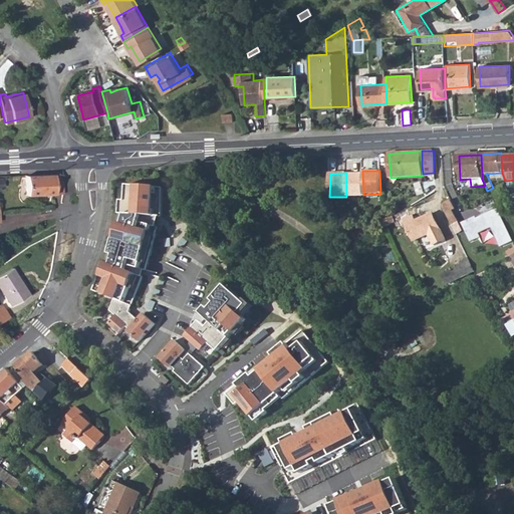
[(346,174),(346,197),(363,197),(363,195),(362,173),(346,174)]
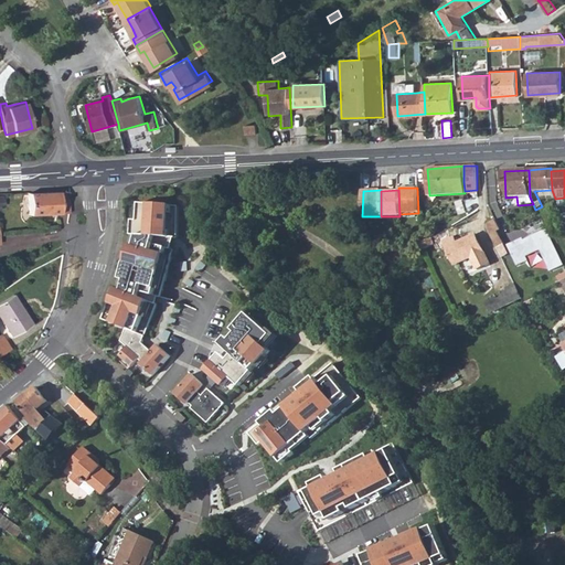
[(29,215),(68,213),(68,203),(64,193),(29,194),(29,215)]
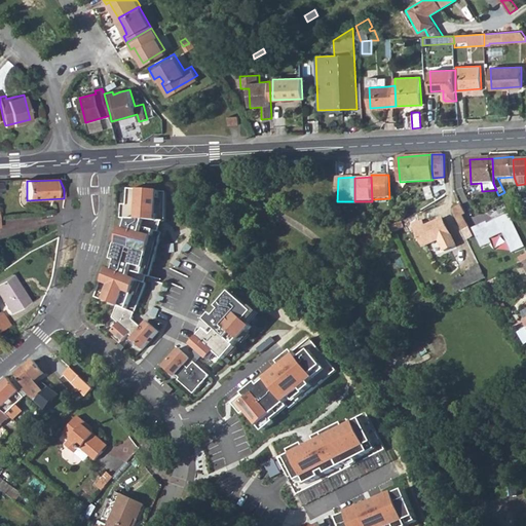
[(122,203),(121,217),(127,217),(142,218),(155,219),(156,188),(128,187),(127,203),(122,203)]
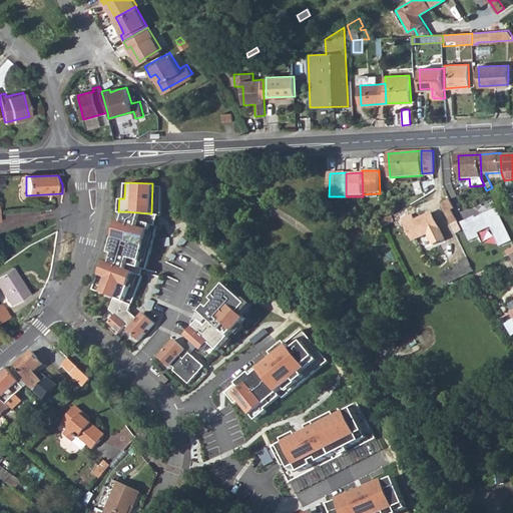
[(441,204),(451,225),(458,222),(454,210),(456,208),(451,199),(441,204)]
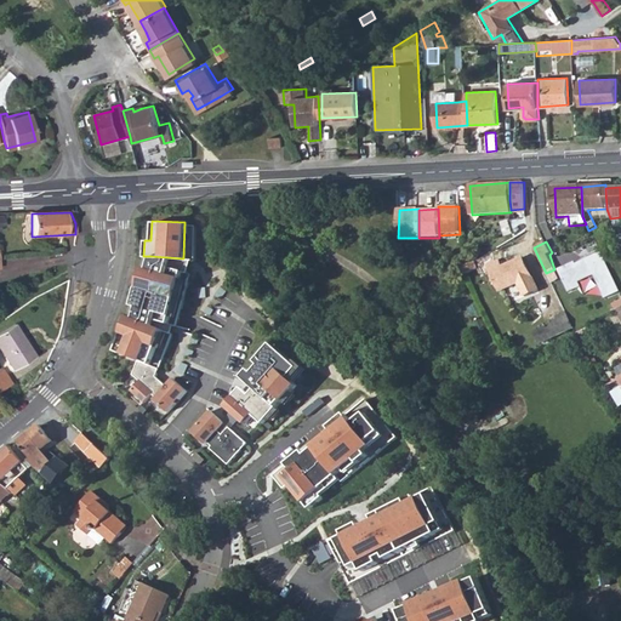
[(559,269),(570,292),(582,288),(580,281),(594,277),(605,298),(620,292),(600,251),(576,263),(575,261),(559,269)]
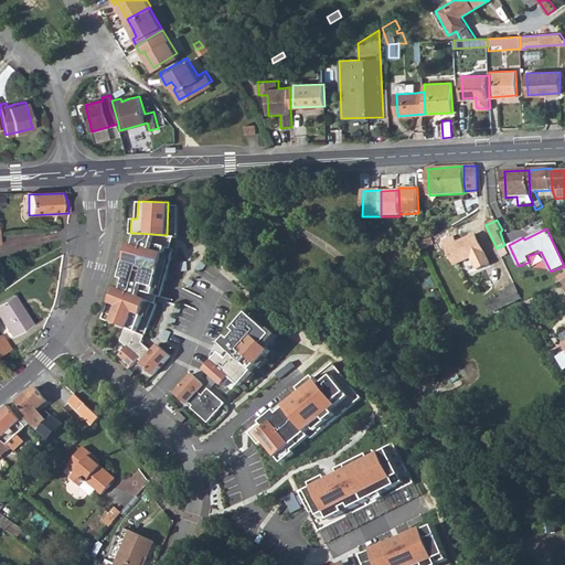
[(152,234),(137,233),(134,243),(128,241),(118,276),(124,277),(121,287),(115,285),(109,301),(115,305),(109,321),(126,327),(134,330),(147,298),(137,294),(140,281),(152,285),(162,251),(149,246),(152,234)]
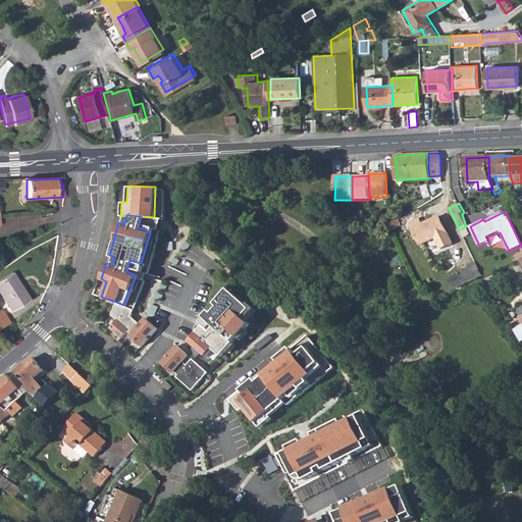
[(420,219),(412,224),(422,245),(448,232),(439,217),(423,225),(420,219)]
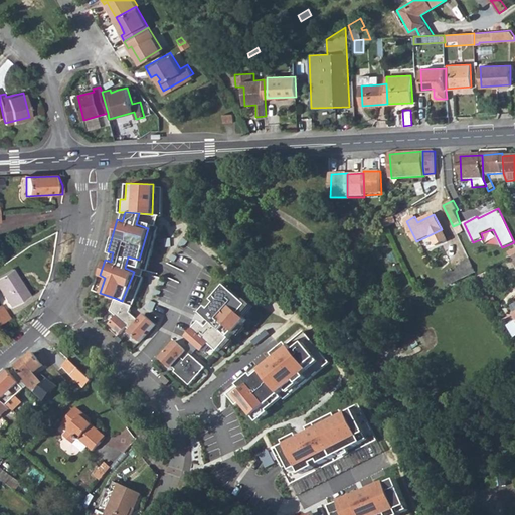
[(449,286),(475,273),(469,260),(461,264),(463,267),(443,277),(449,286)]
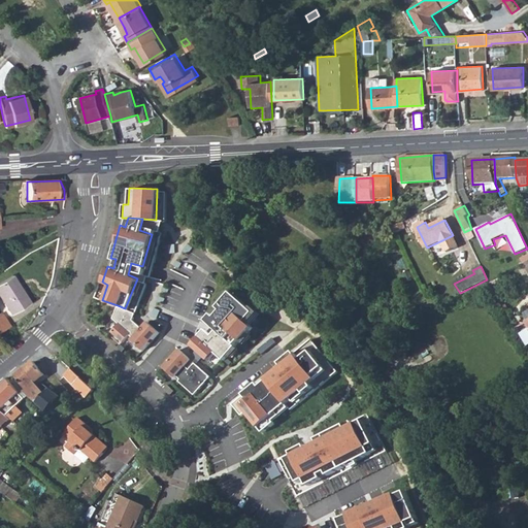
[(13,276),(0,285),(0,296),(11,315),(30,302),(13,276)]
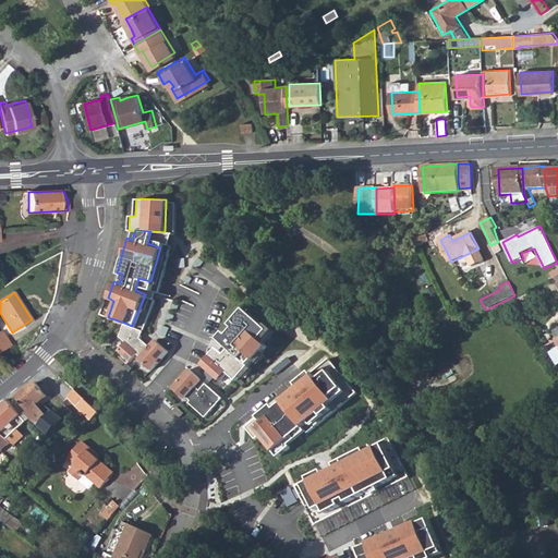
[(245,306),(231,323),(234,326),(227,334),(223,330),(218,337),(229,346),(240,355),(243,352),(254,361),(268,343),(261,337),(269,327),(245,306)]
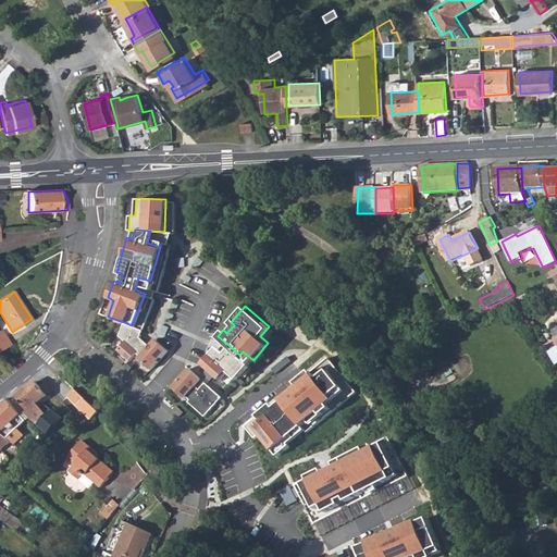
[(132,325),(124,322),(119,335),(124,339),(116,348),(128,360),(137,351),(139,354),(147,345),(138,337),(141,330),(132,325)]
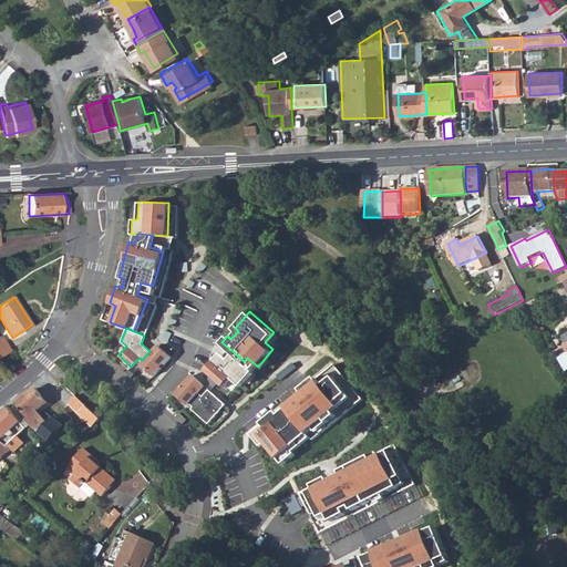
[(156,344),(150,351),(142,360),(140,363),(153,375),(169,356),(156,344)]
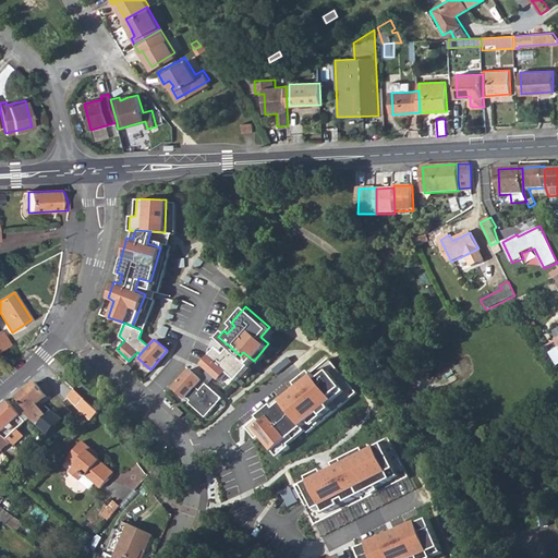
[(240,355),(229,346),(223,351),(217,346),(201,364),(219,380),(227,370),(235,378),(249,364),(240,355)]
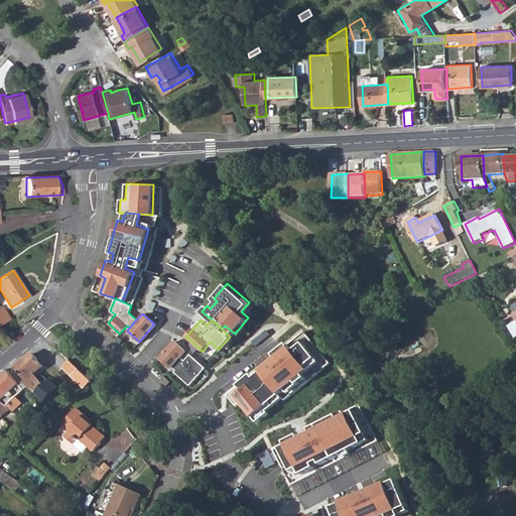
[(173,339),(157,357),(170,368),(172,366),(176,370),(174,372),(189,385),(205,368),(189,355),(185,360),(182,358),(188,351),(173,339)]
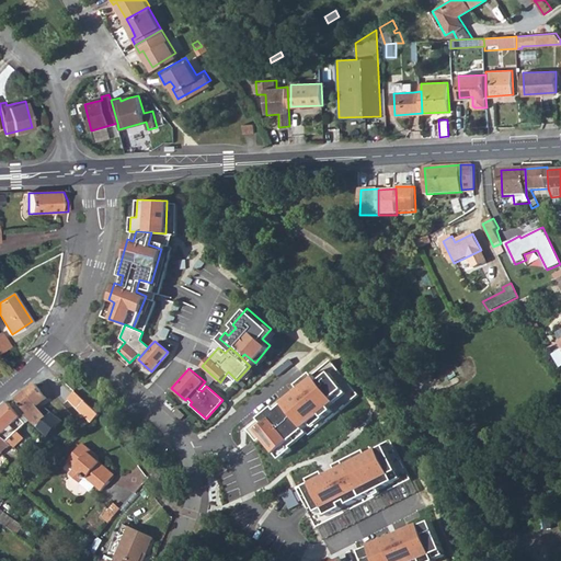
[(275,407),(261,420),(249,428),(279,466),(296,454),(294,450),(335,419),(332,414),(347,402),(333,384),(322,392),(315,382),(278,411),(275,407)]
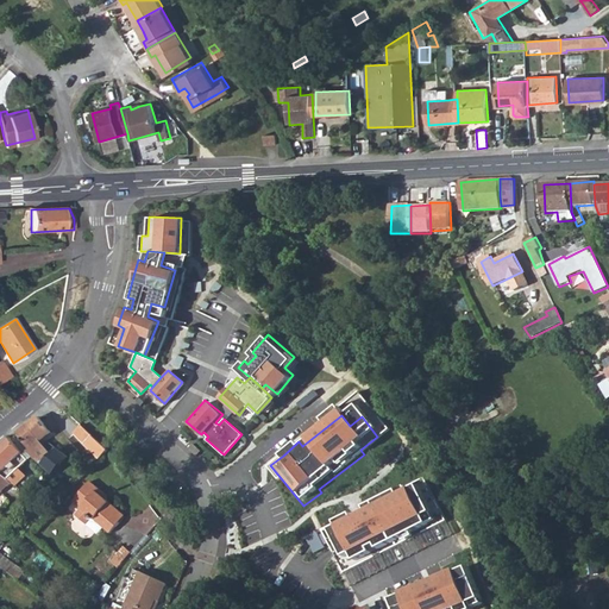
[(29,426),(41,443),(51,435),(38,419),(29,426)]
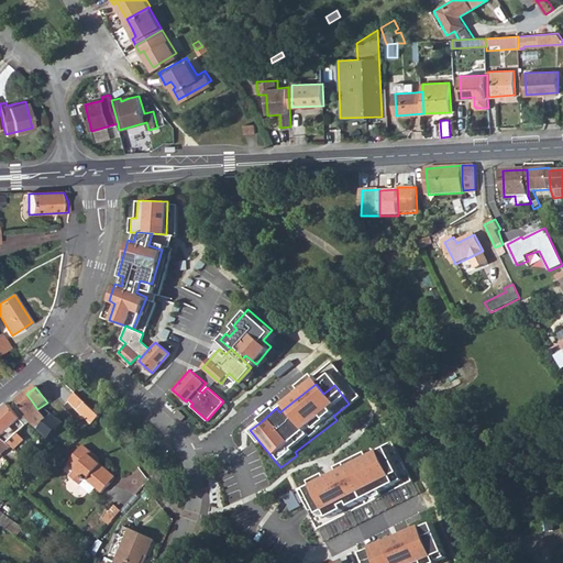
[(37,409),(26,394),(15,401),(26,415),(23,417),(25,420),(36,429),(37,428),(47,421),(40,411),(37,409)]
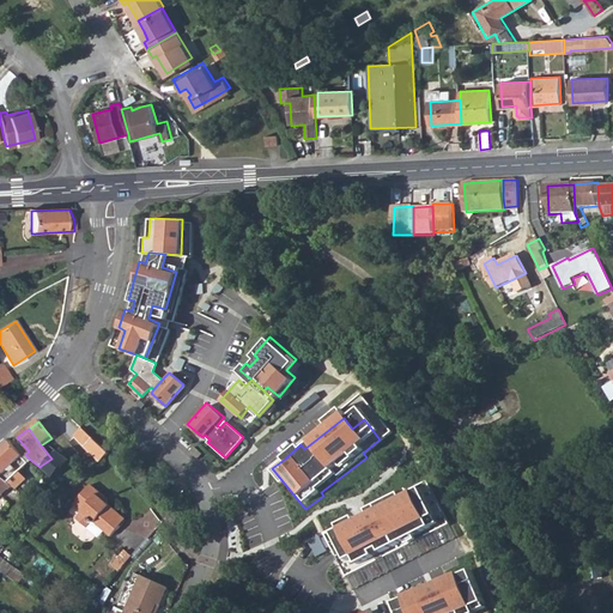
[(86,449),(95,441),(85,431),(83,430),(74,437),(86,449)]
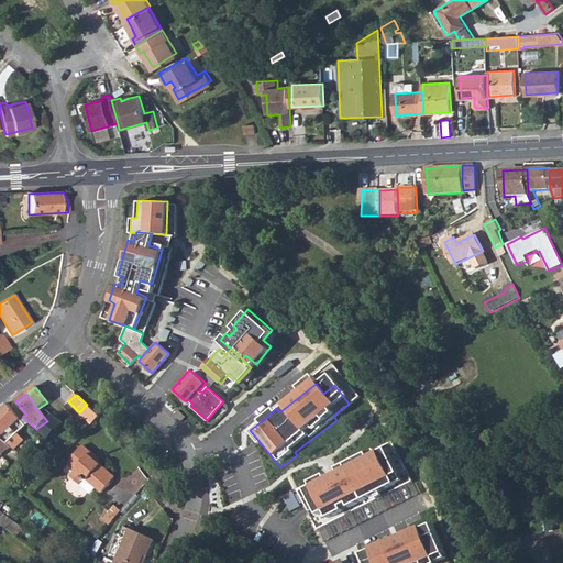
[(10,406),(0,415),(0,438),(0,439),(0,440),(10,448),(12,450),(23,440),(18,433),(25,427),(20,421),(21,420),(10,406)]
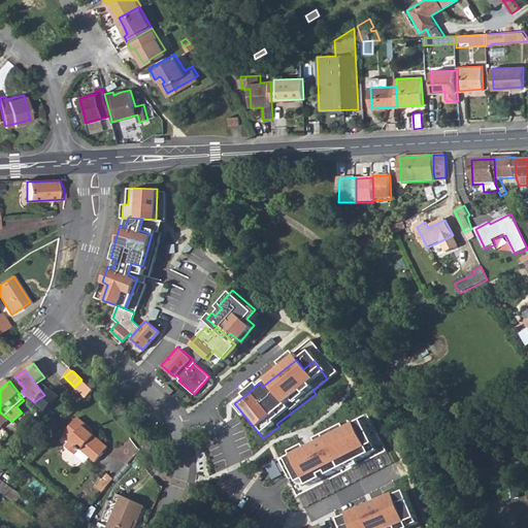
[(0,410),(0,427),(9,420),(0,413),(0,411),(0,410)]
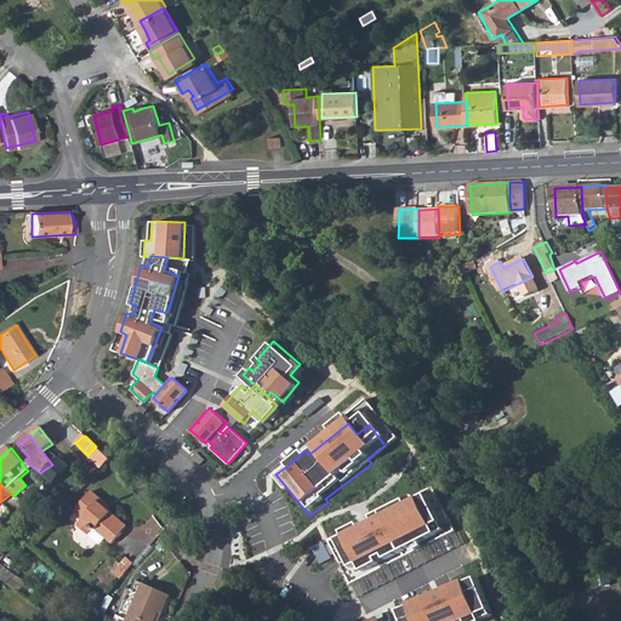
[(261,483),(249,490),(257,505),(269,497),(261,483)]
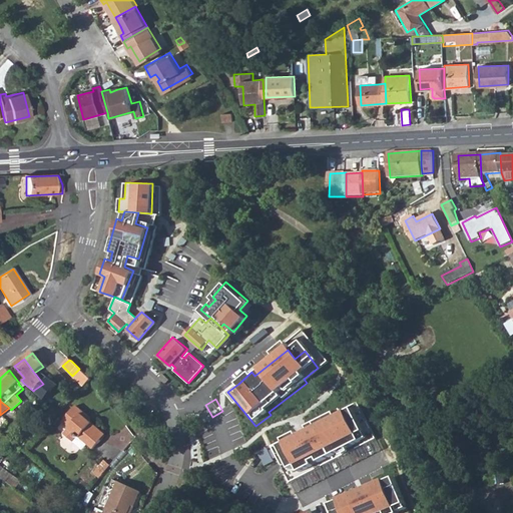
[(77,405),(62,423),(69,429),(64,435),(73,442),(78,437),(89,446),(94,449),(100,441),(91,433),(97,426),(93,422),(82,413),(84,411),(77,405)]
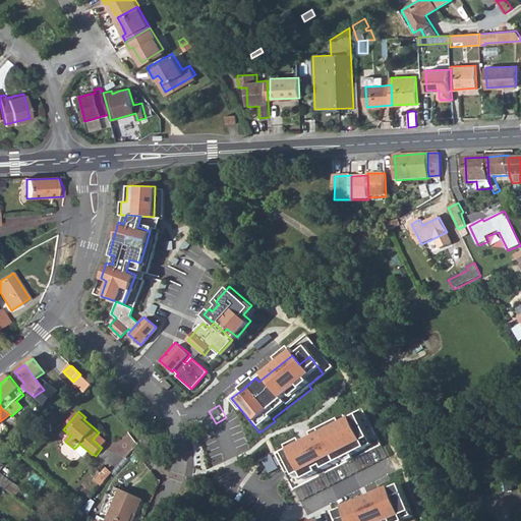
[(288,448),(278,453),(294,485),(372,447),(356,413),(342,420),(340,415),(310,430),(311,435),(301,440),(300,437),(287,444),(288,448)]
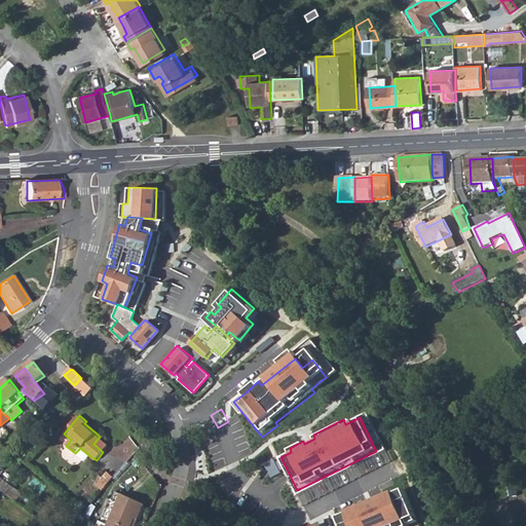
[(109,445),(100,437),(94,444),(103,452),(109,445)]
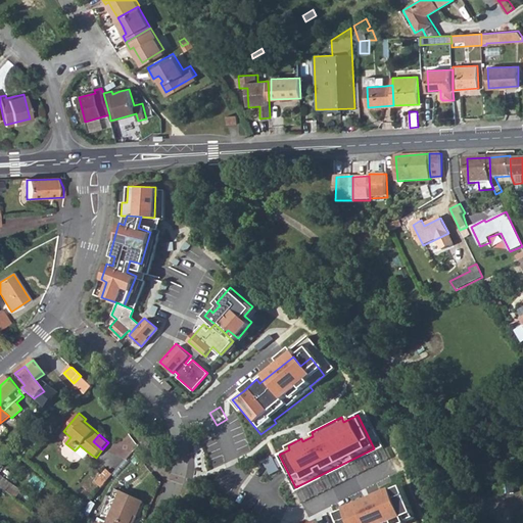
[(91,455),(80,445),(75,450),(86,460),(91,455)]
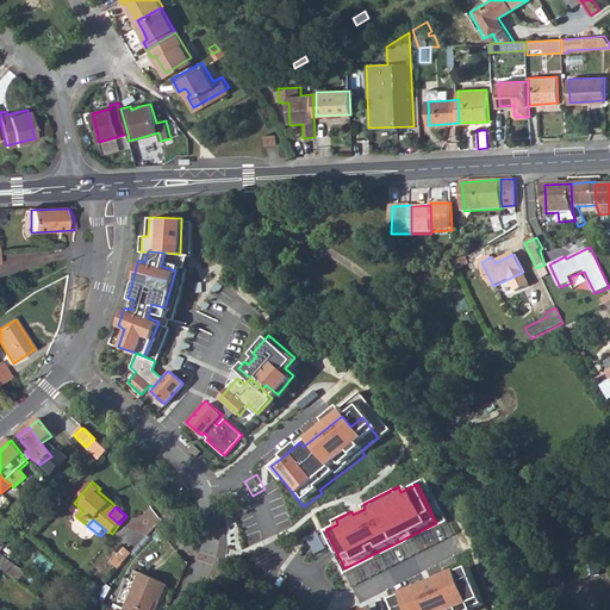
[(118,558),(124,564),(131,555),(125,549),(118,558)]
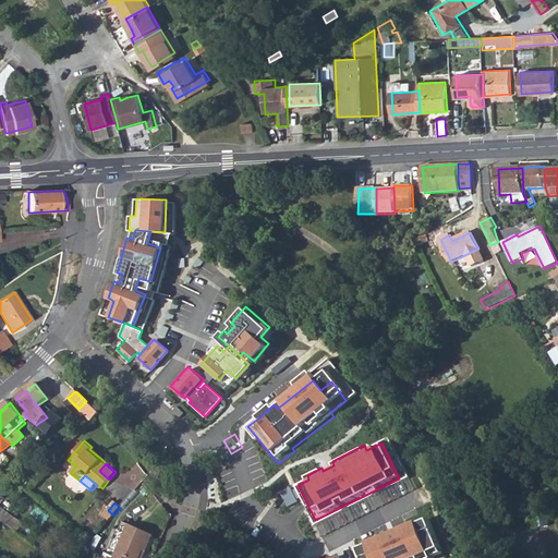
[(0,505),(0,519),(7,525),(14,517),(0,505)]
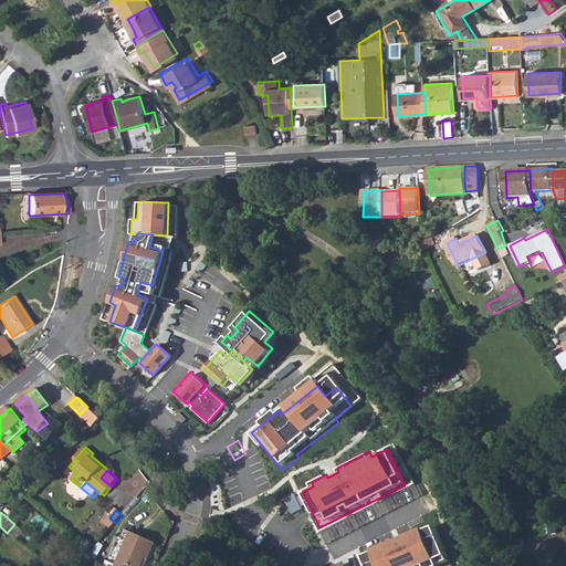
[(554,522),(543,524),(544,535),(556,534),(554,522)]
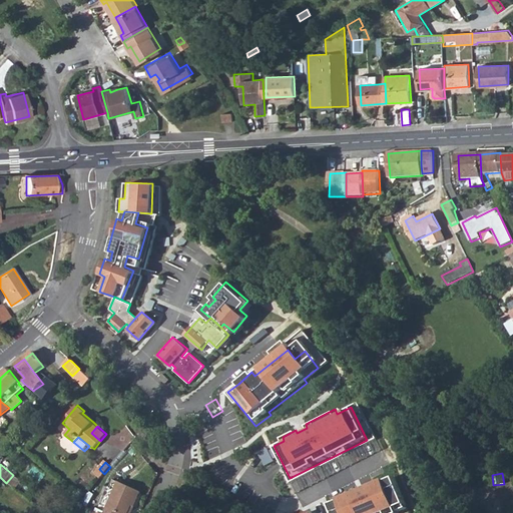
[(338,499),(329,503),(332,512),(396,512),(398,512),(397,509),(406,506),(405,503),(408,501),(395,475),(384,480),(383,478),(337,497),(338,499)]
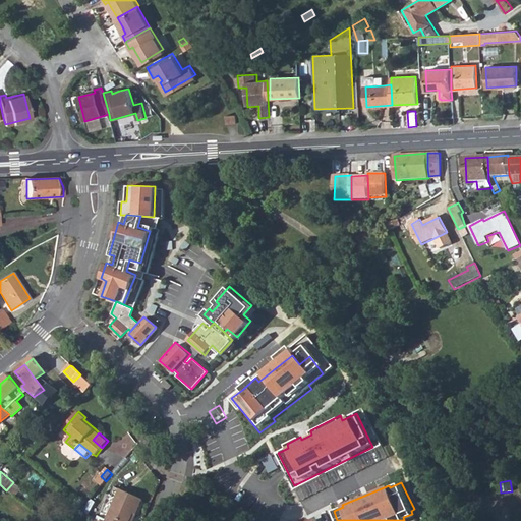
[(121,489),(105,520),(130,520),(134,514),(136,515),(143,501),(121,489)]
